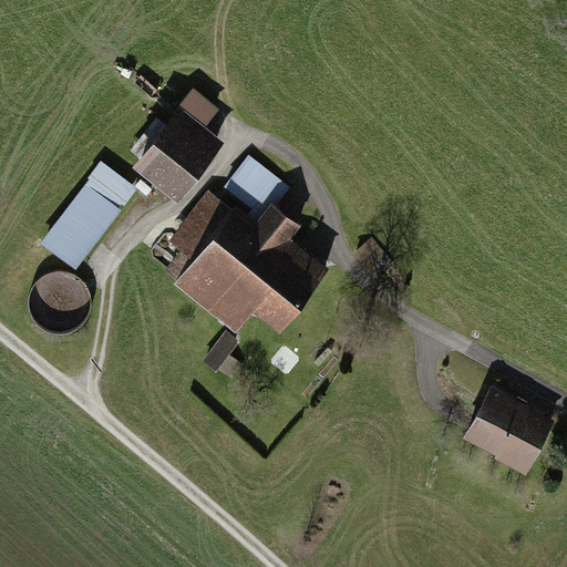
[(140,157),(135,163),(177,197),(223,141),(207,129),(224,109),(197,86),(167,124),(160,119),(132,152),(140,157)]
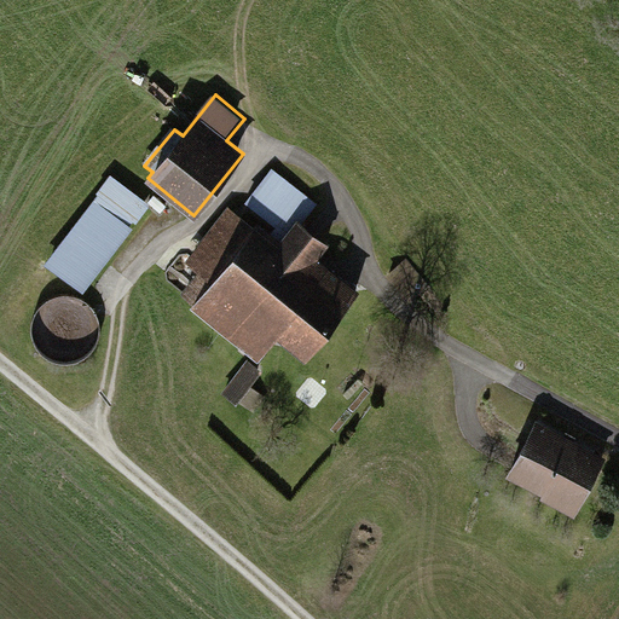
[(276,231),(285,239),(301,219),(306,223),(319,206),(272,171),(249,203),(279,226),(276,231)]
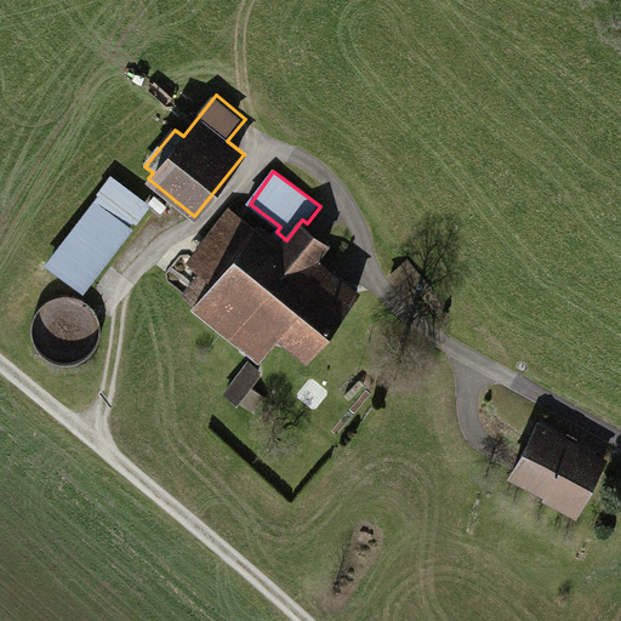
[(46,266),(85,295),(152,208),(109,176),(96,193),(101,197),(46,266)]
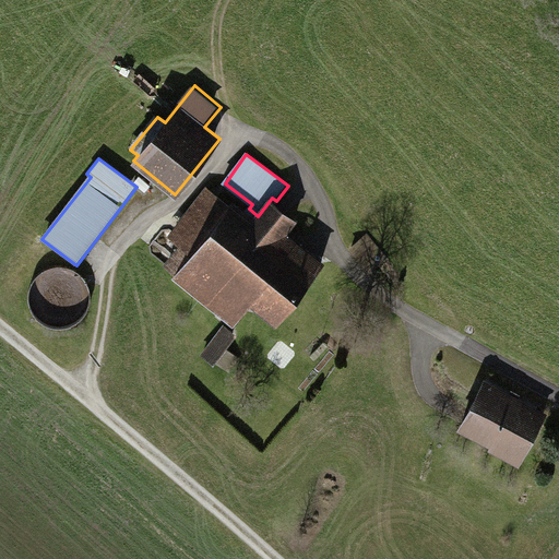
[(132,167),(127,173),(147,191),(152,186),(132,167)]
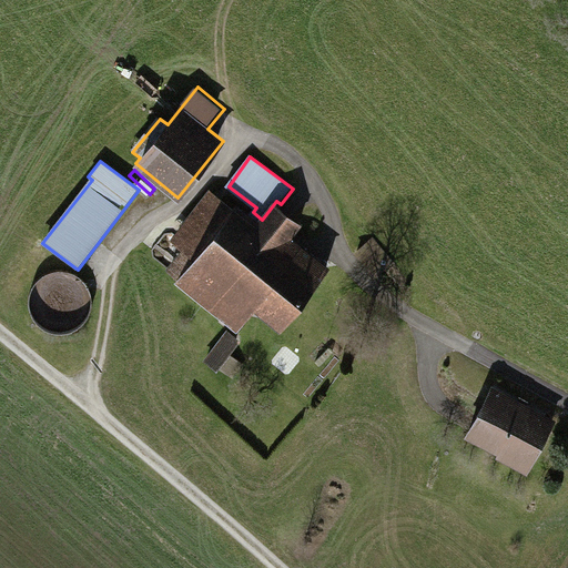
[(253,307),(282,330),(331,264),(294,236),(304,222),(281,204),(276,201),(262,220),(253,212),(240,203),(234,210),(209,191),(172,239),(185,249),(168,273),(239,326),(253,307)]
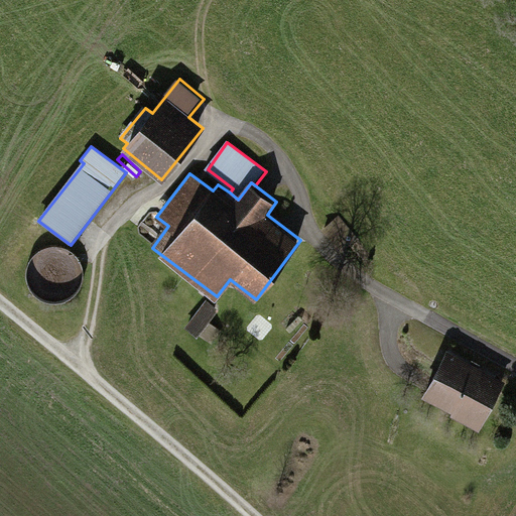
[(73,296),(86,259),(53,247),(40,285),(73,296)]
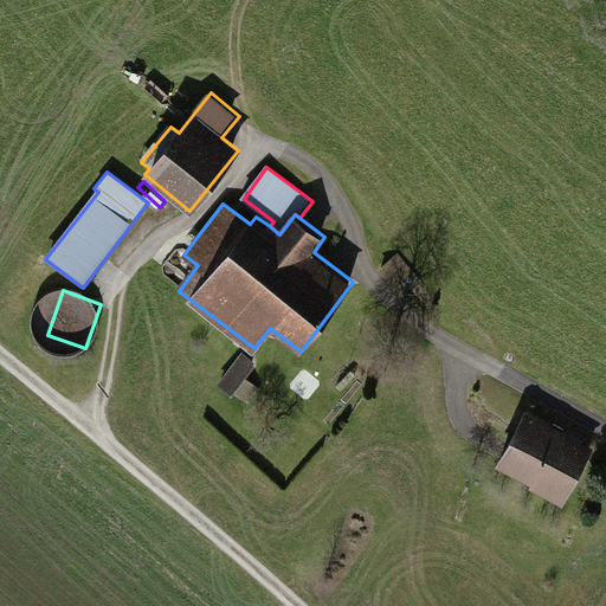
[(257,366),(243,355),(219,385),(233,395),(257,366)]
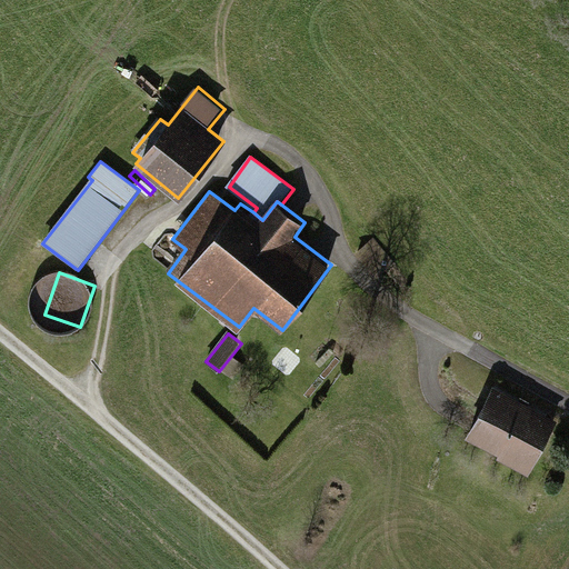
[(558,421),(496,387),(469,435),(503,453),(501,458),(529,473),(558,421)]
